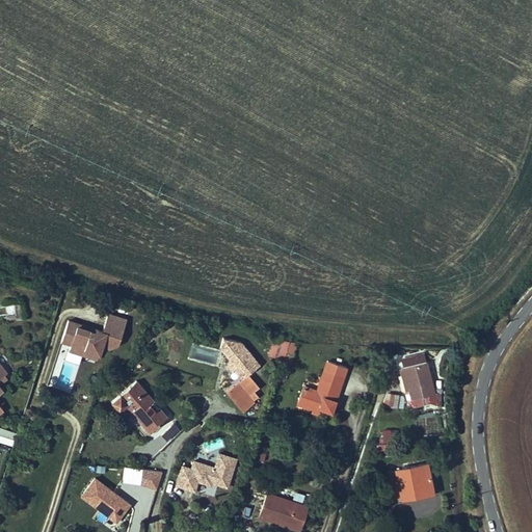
[(0,303),(0,320),(21,316),(18,300),(0,303)]
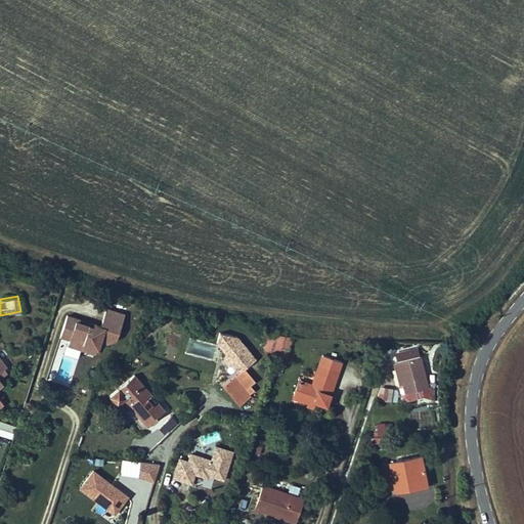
[(96,325),(63,314),(57,336),(66,339),(64,343),(79,348),(81,341),(93,344),(96,333),(114,337),(120,313),(102,307),(96,325)]
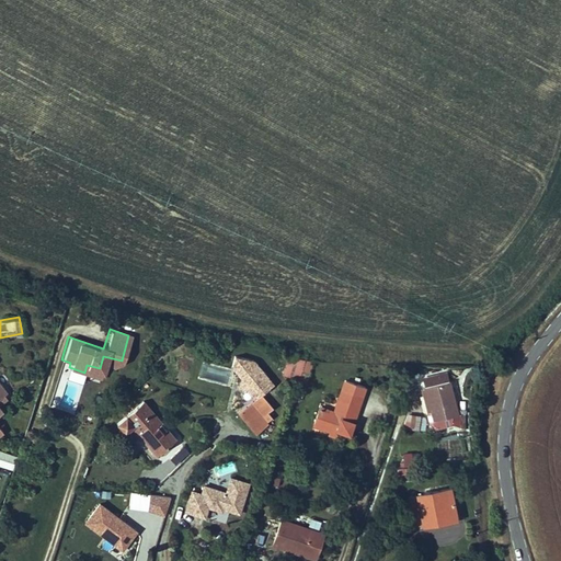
[(226,364),(251,398),(271,382),(244,350),(226,364)]
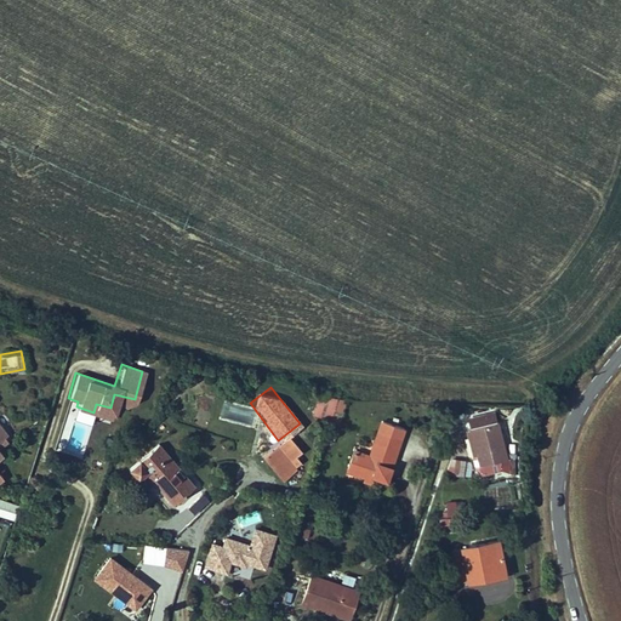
[(313,414),(331,420),(336,408),(339,398),(319,394),(313,414)]
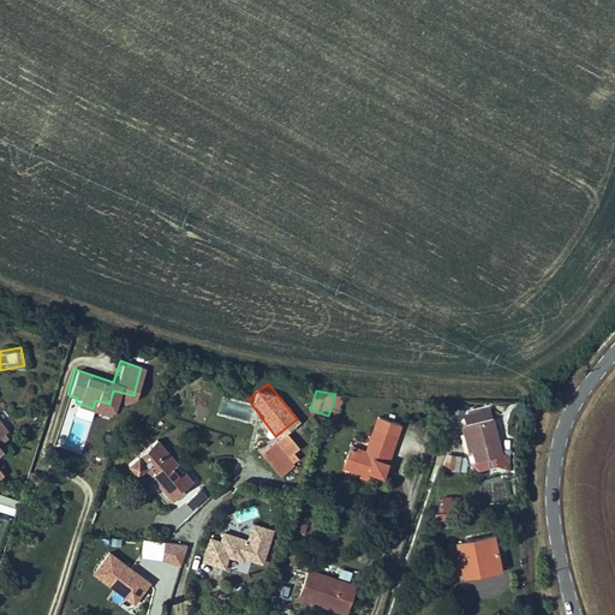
[(344,395),(335,394),(333,404),(340,406),(344,395)]
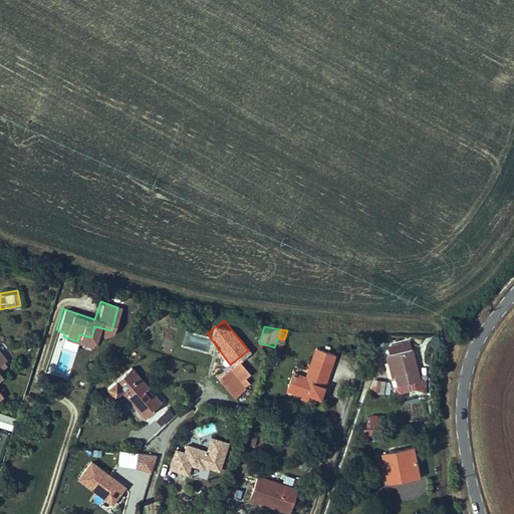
[(77,341),(63,336),(60,343),(74,347),(75,344),(88,348),(91,337),(79,334),(77,341)]
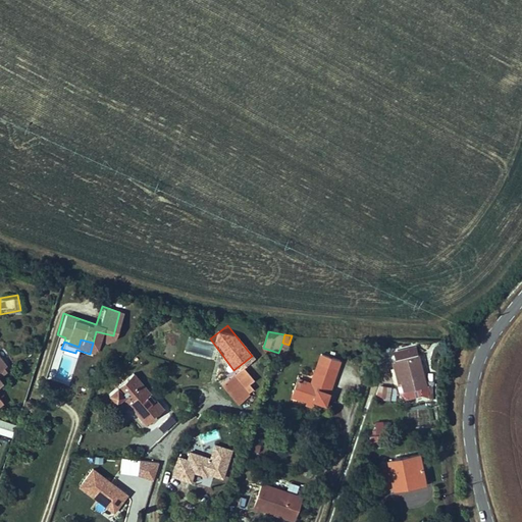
[(282,343),(278,353),(284,355),(289,345),(282,343)]
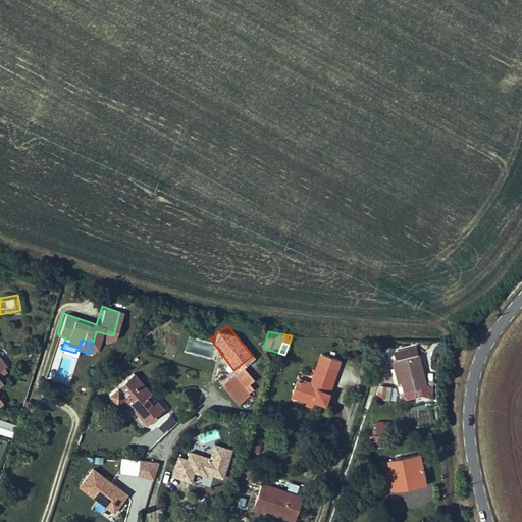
[(416,347),(394,352),(396,360),(393,361),(395,369),(398,369),(400,375),(396,376),(397,382),(400,394),(405,398),(420,395),(421,387),(425,385),(416,347)]
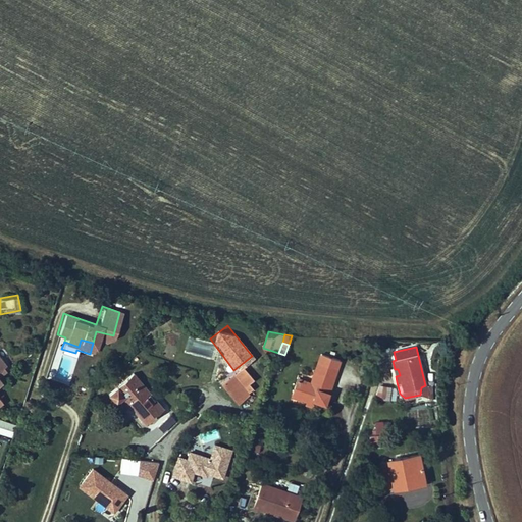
[(292,396),(307,400),(313,403),(314,400),(325,403),(336,369),(318,363),(311,382),(298,378),(292,396)]
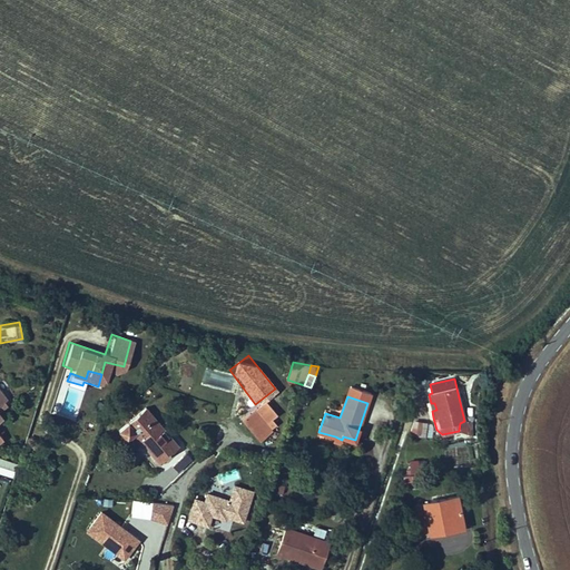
[(266,400),(242,420),(261,441),(273,430),(272,429),(276,424),(272,419),(277,414),(266,400)]
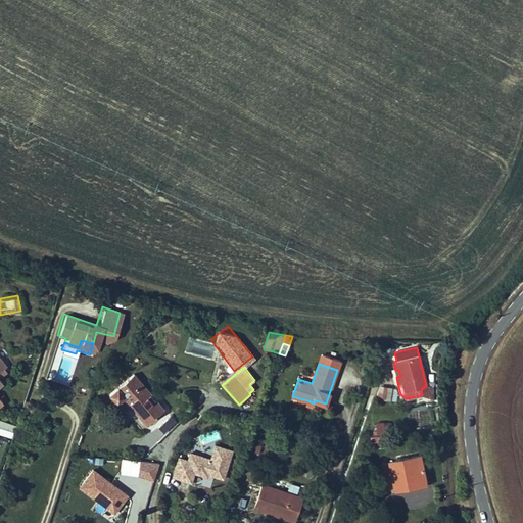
[(114,400),(116,403),(123,398),(146,425),(164,409),(134,374),(109,394),(114,400)]
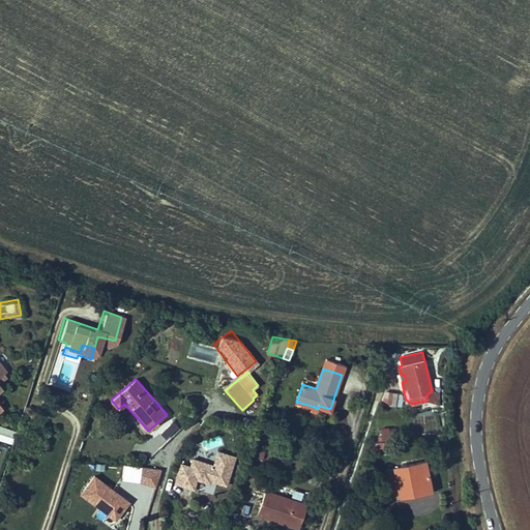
[(388,404),(402,406),(403,396),(402,392),(389,391),(387,391),(385,392),(382,402),(388,404)]
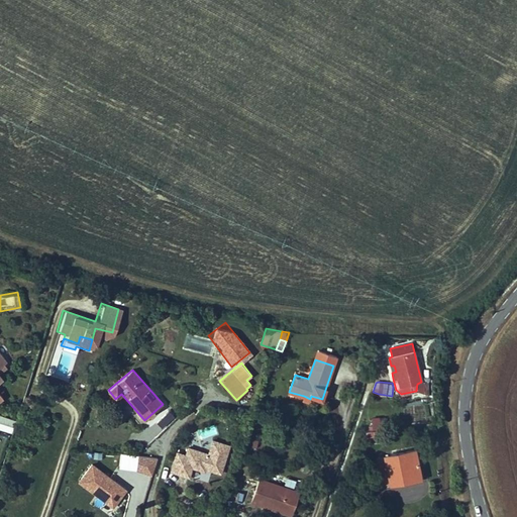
[(0,416),(0,428),(11,432),(14,421),(0,416)]
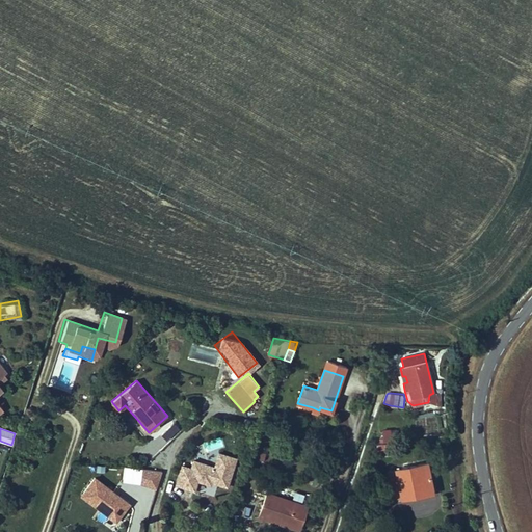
[(391,443),(377,444),(378,454),(392,453),(391,443)]
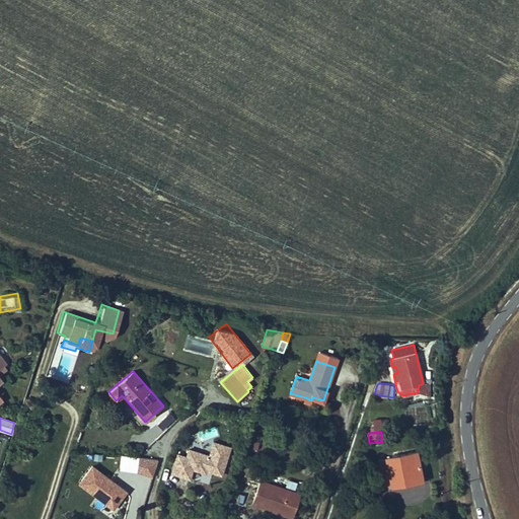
[(178,454),(173,473),(192,478),(195,469),(208,473),(209,469),(216,471),(215,472),(224,475),(231,445),(214,441),(210,455),(190,449),(188,457),(178,454)]
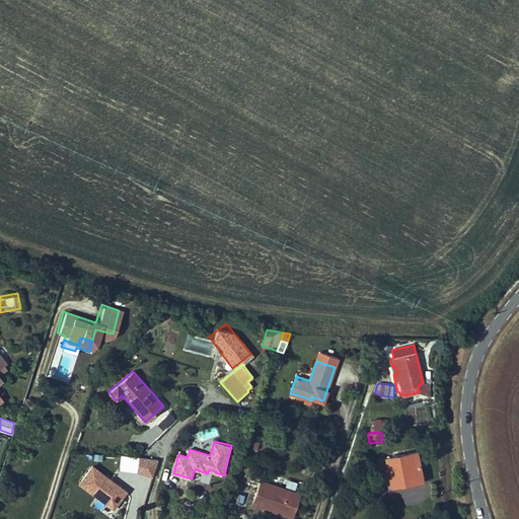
[(386,457),(386,459),(391,484),(391,485),(400,484),(400,480),(422,476),(417,451),(386,457)]
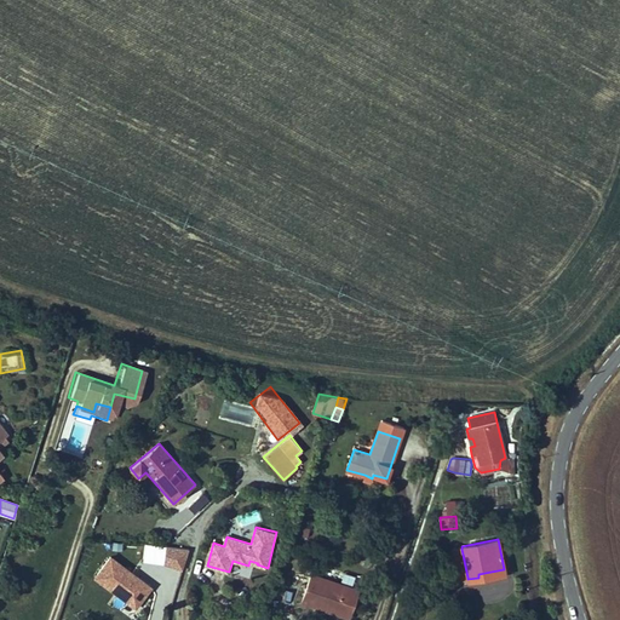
[(183,568),(187,547),(165,543),(160,563),(183,568)]
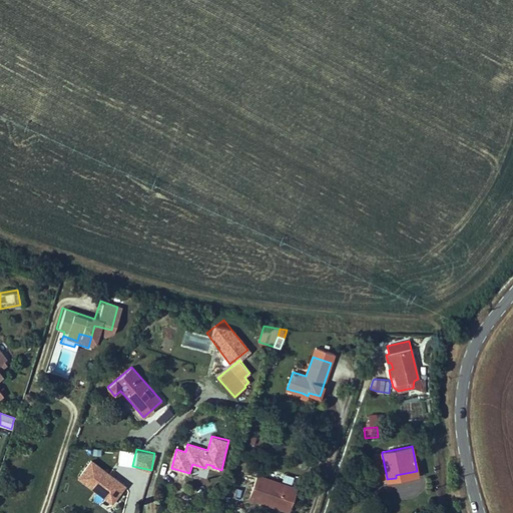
[(374,455),(379,480),(387,478),(382,454),(374,455)]
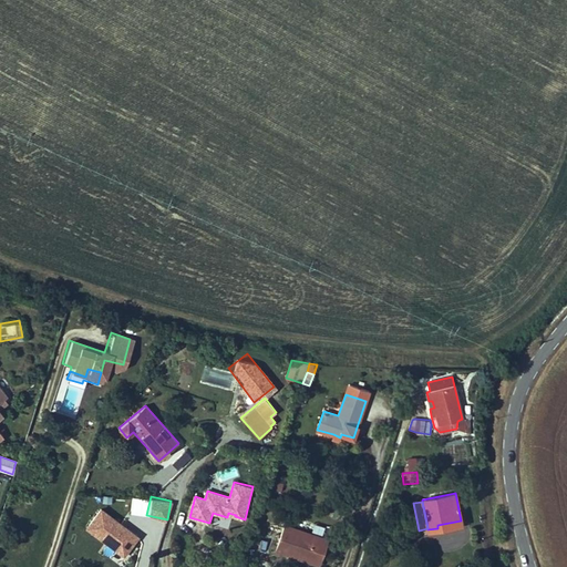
[(88,526),(124,555),(138,536),(124,525),(123,527),(120,525),(122,523),(102,507),(88,526)]
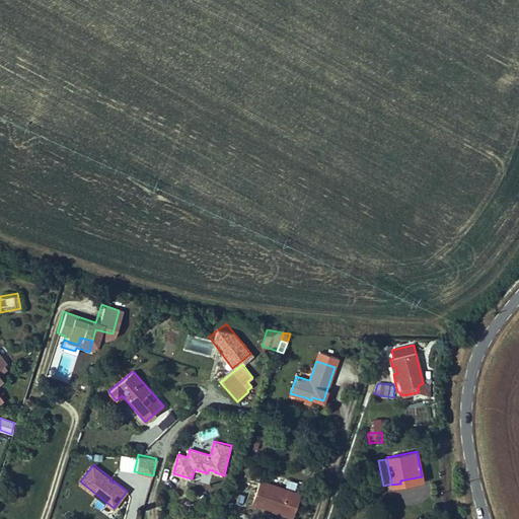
[(400,484),(401,486),(423,482),(422,476),(400,480),(400,484)]
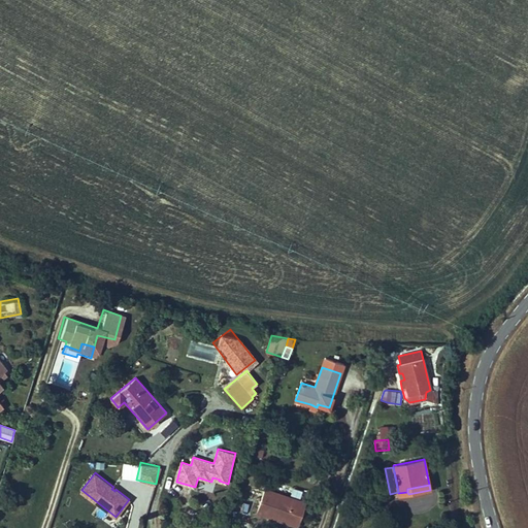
[(279,518),(278,520),(290,524),(295,512),(300,514),(304,502),(265,489),(258,513),(267,517),(268,514),(279,518)]
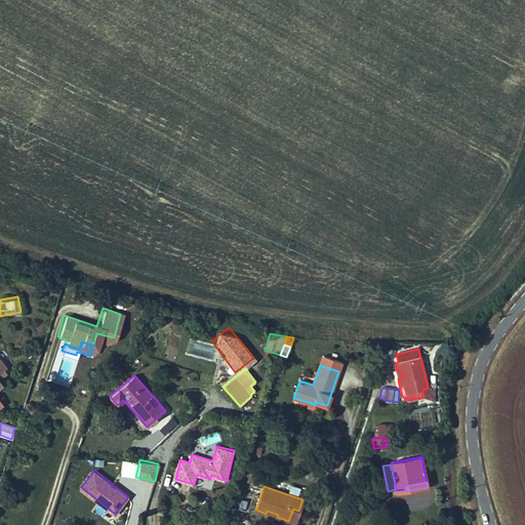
[(298,511),(293,509),(288,521),(294,523),(298,511)]
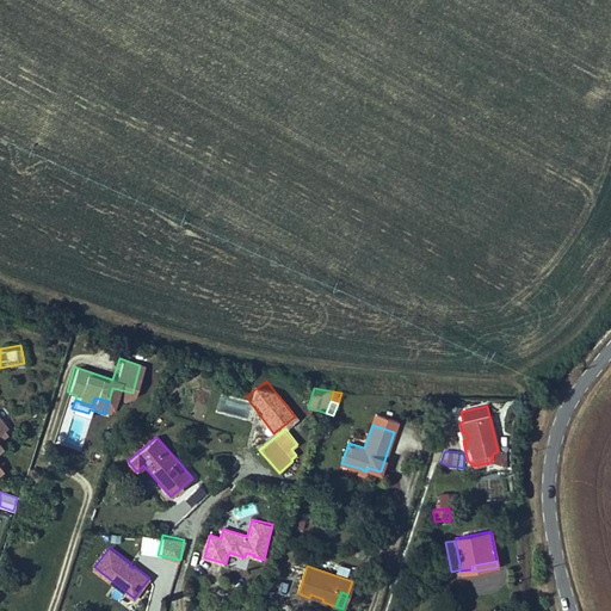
All buildings are outlined.
